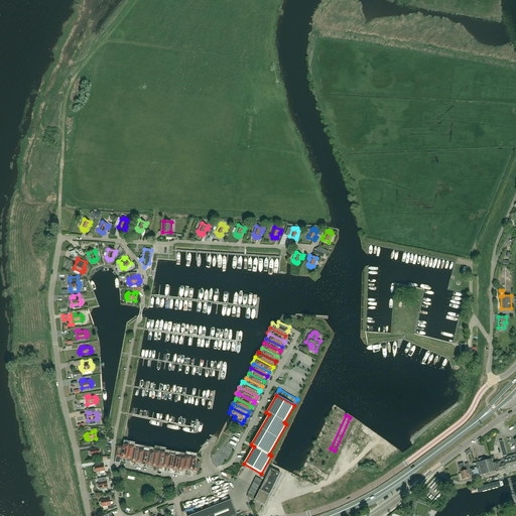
[(118,446),(116,457),(121,458),(126,459),(130,441),(124,440),(123,447),(118,446)]
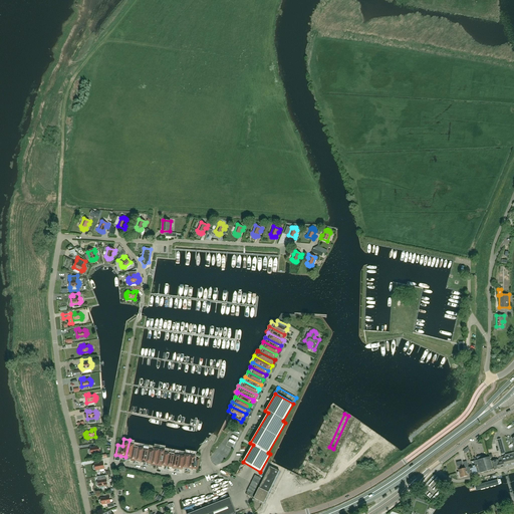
[(125,457),(131,458),(132,458),(134,443),(135,443),(135,441),(130,440),(125,457)]
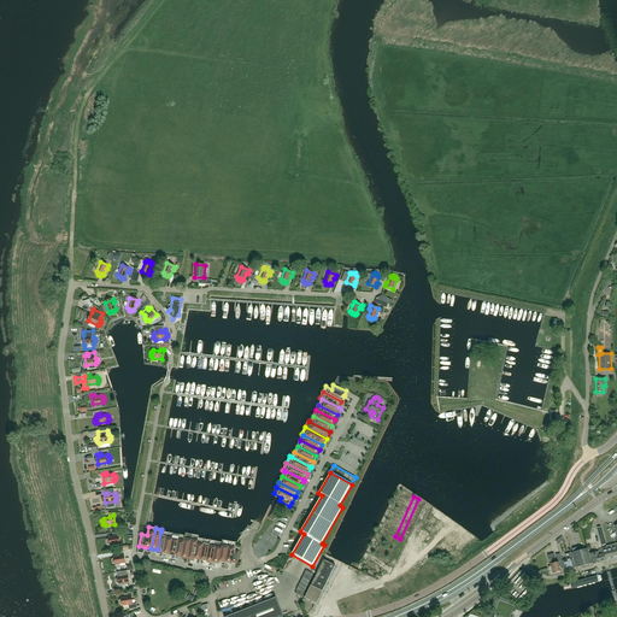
[(158,550),(157,550),(157,552),(163,553),(166,533),(162,532),(160,532),(158,550)]
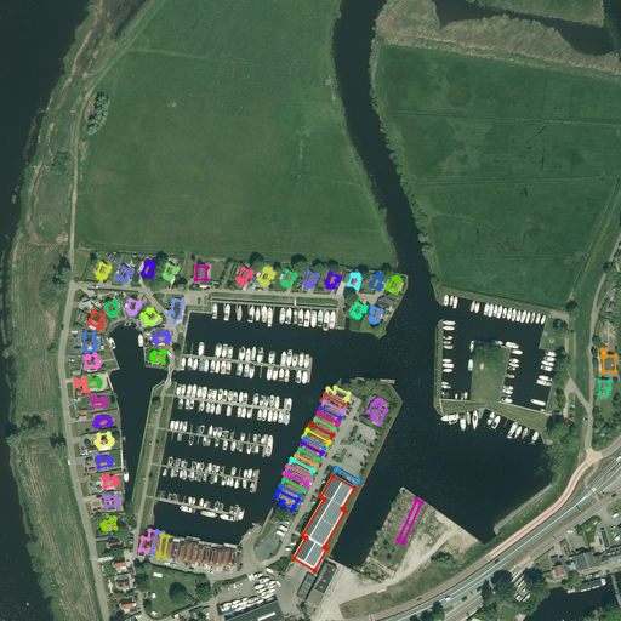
[(167,536),(164,557),(171,558),(175,537),(167,536)]
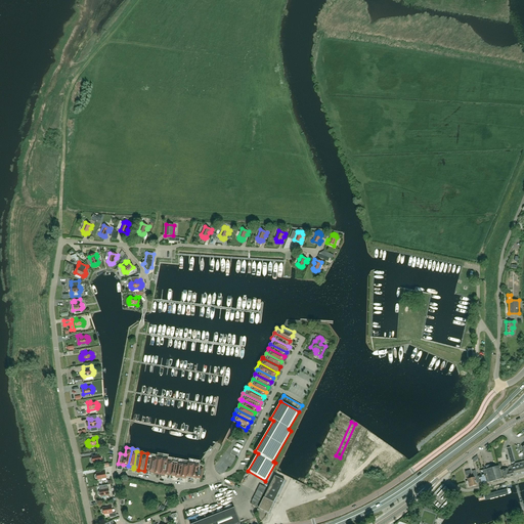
[(93,464),(101,462),(100,453),(97,454),(97,455),(92,456),(92,457),(91,459),(90,460),(91,462),(92,463),(93,462),(93,464)]
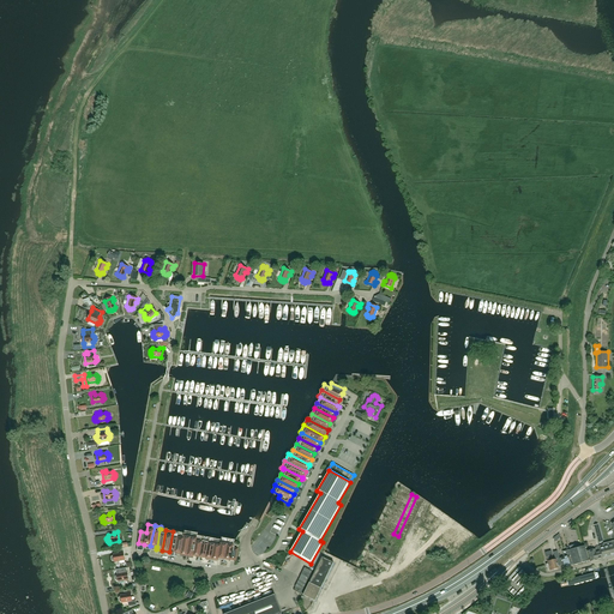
[(173,531),(169,552),(175,553),(179,533),(173,531)]
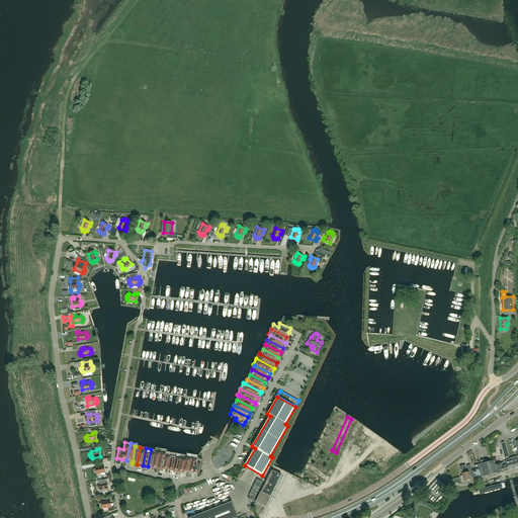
[(153,467),(152,468),(158,469),(161,449),(156,448),(156,450),(153,467)]
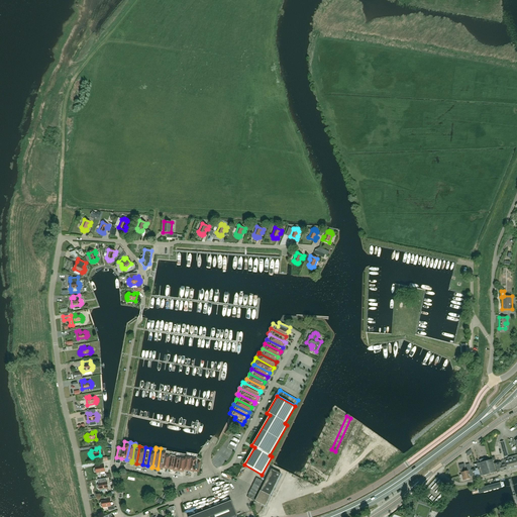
[(147,466),(152,467),(156,449),(150,448),(147,466)]
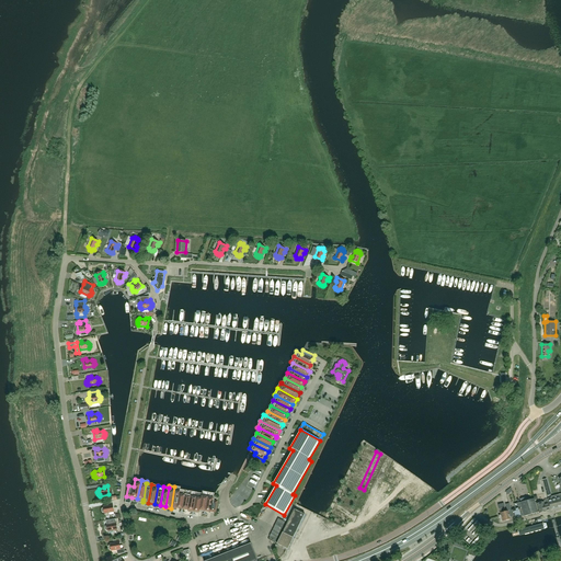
[(174,487),(171,508),(176,510),(176,508),(176,507),(180,490),(181,488),(174,487)]
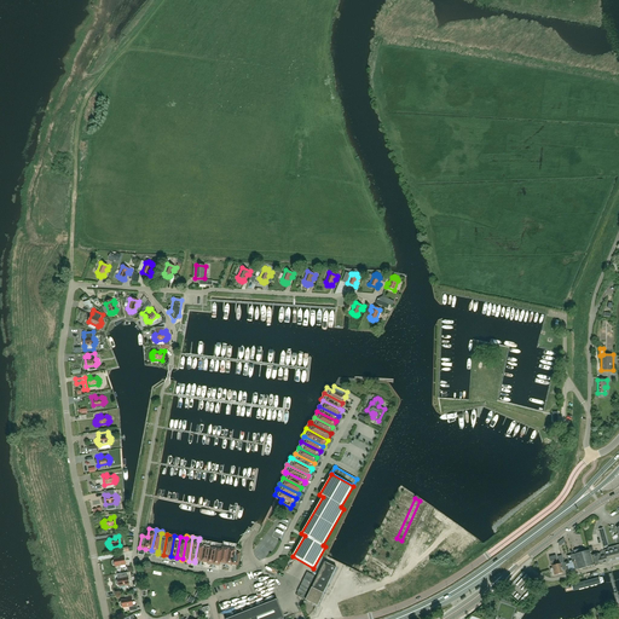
[(195,561),(201,562),(204,542),(198,541),(195,560),(195,561)]
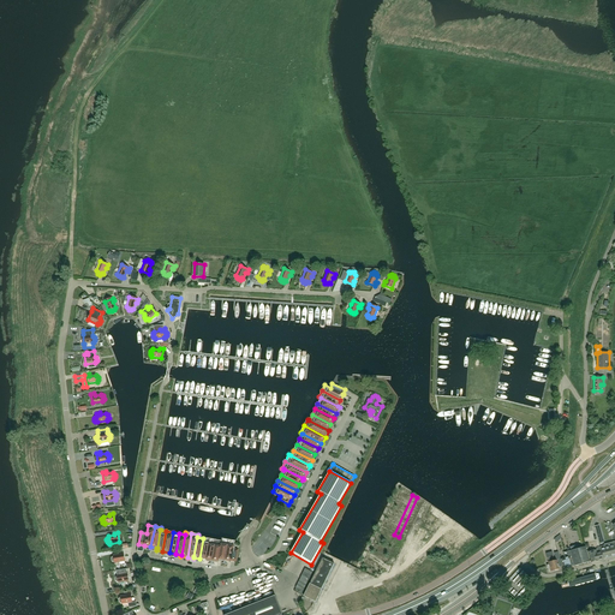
[(203,538),(199,559),(206,560),(209,539),(203,538)]
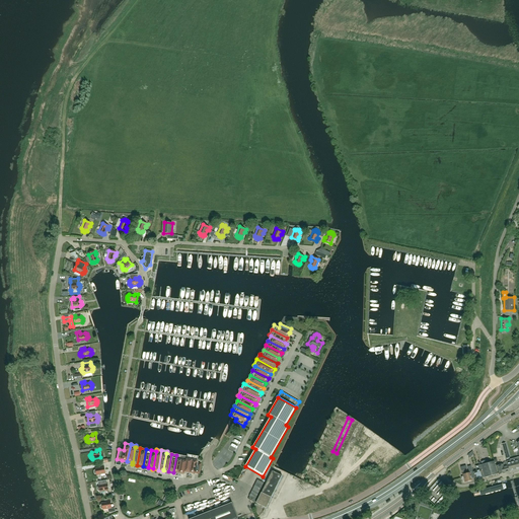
[(184,472),(190,473),(193,455),(188,454),(187,456),(188,456),(184,472)]
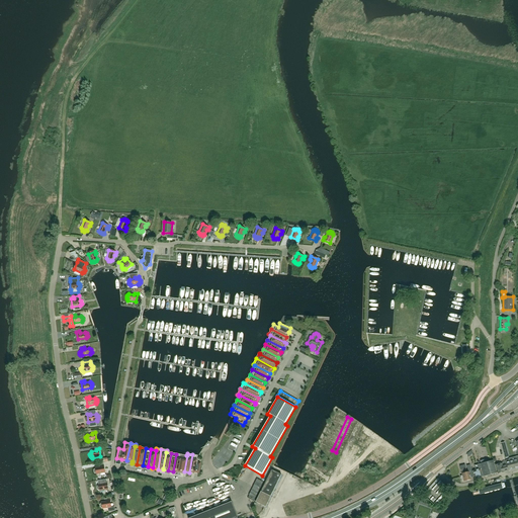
[(176,454),(173,471),(178,472),(182,455),(176,454)]
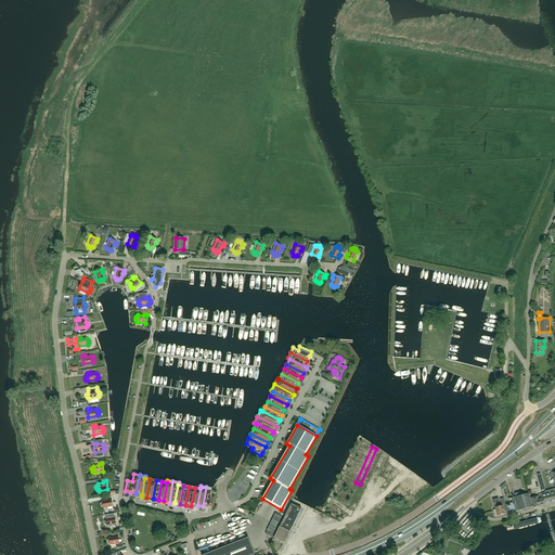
[(214,507),(215,497),(210,495),(213,488),(206,487),(203,506),(208,507),(209,506),(214,507)]
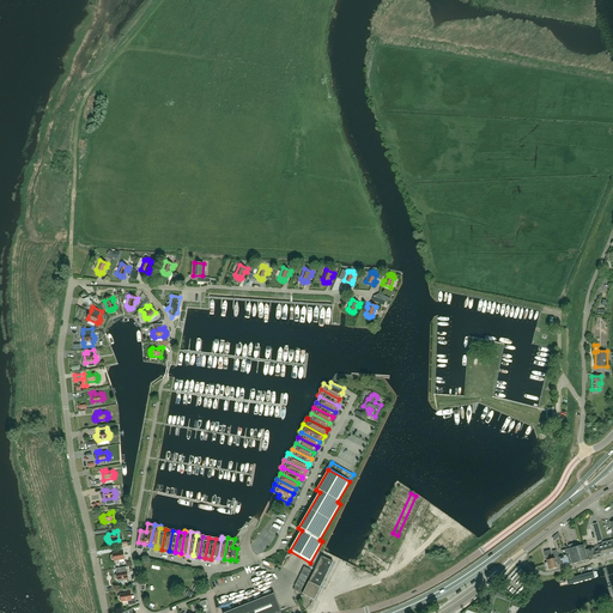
[(218,558),(222,539),(220,539),(216,539),(211,559),(218,560),(218,558)]
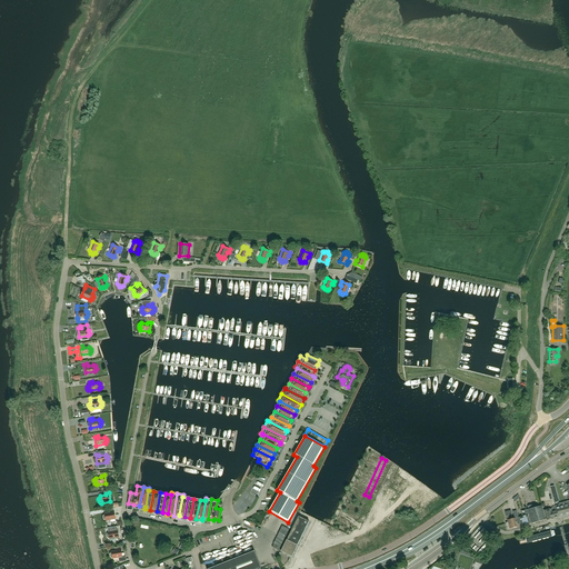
[(527,510),(529,515),(531,523),(546,520),(541,506),(533,508),(532,505),(527,507),(528,509),(527,510)]
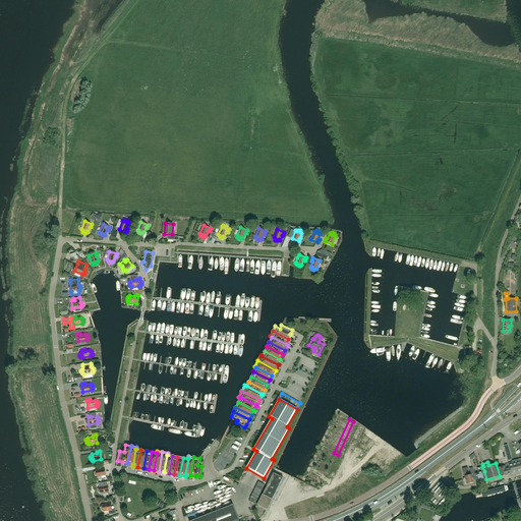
[(509,463),(511,473),(520,469),(520,466),(520,462),(512,464),(512,462),(509,463)]
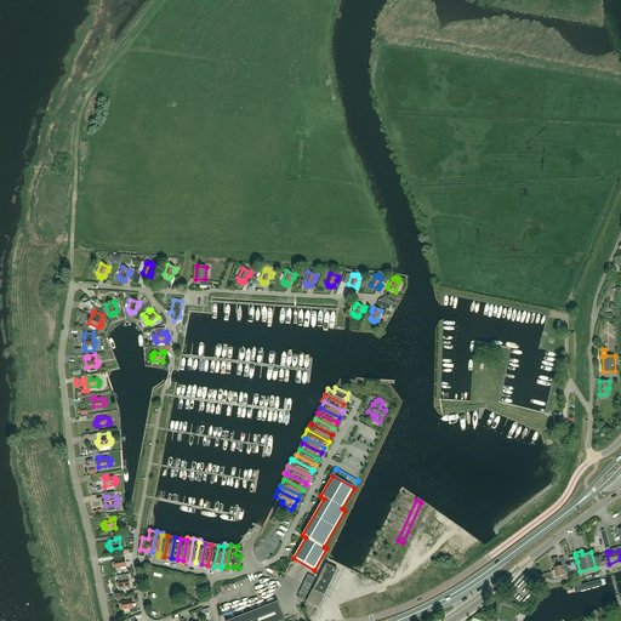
[(609,565),(609,564),(607,552),(602,553),(603,556),(599,556),(594,557),(597,568),(609,565)]
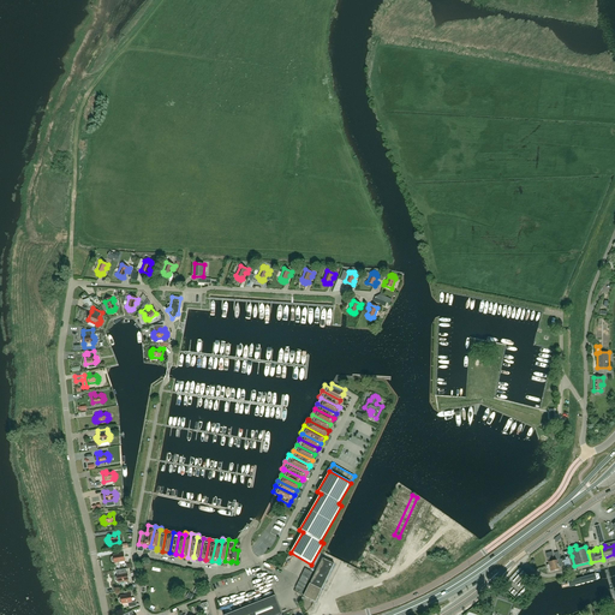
[(560,569),(559,567),(562,566),(557,551),(554,553),(556,560),(554,561),(553,555),(550,556),(548,557),(549,562),(549,565),(547,565),(549,572),(550,572),(551,572),(560,569)]
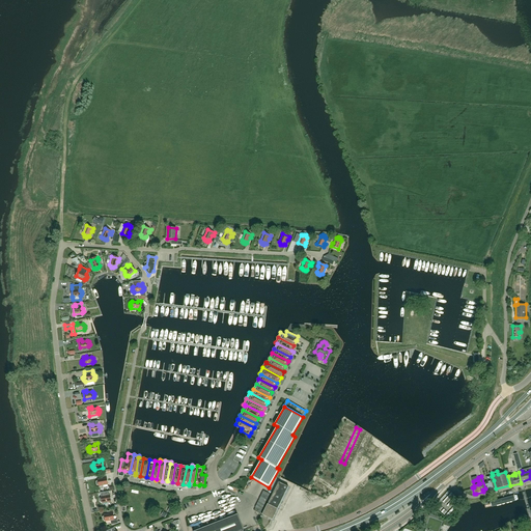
[(493,480),(494,480),(492,476),(486,477),(487,482),(484,483),(486,491),(495,488),(493,480)]
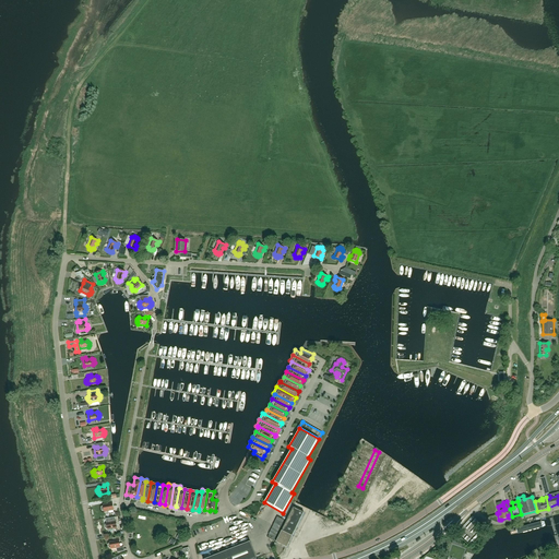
[(104,512),(114,510),(113,502),(108,502),(109,503),(103,504),(103,507),(102,508),(102,510),(103,511),(104,511),(104,512)]
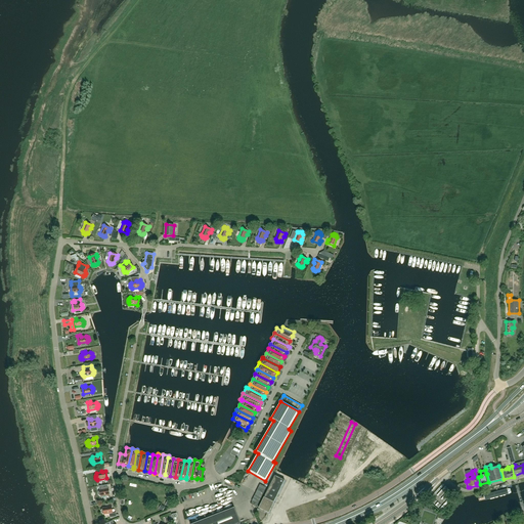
[(324,473),(318,489),(325,492),(332,476),(324,473)]
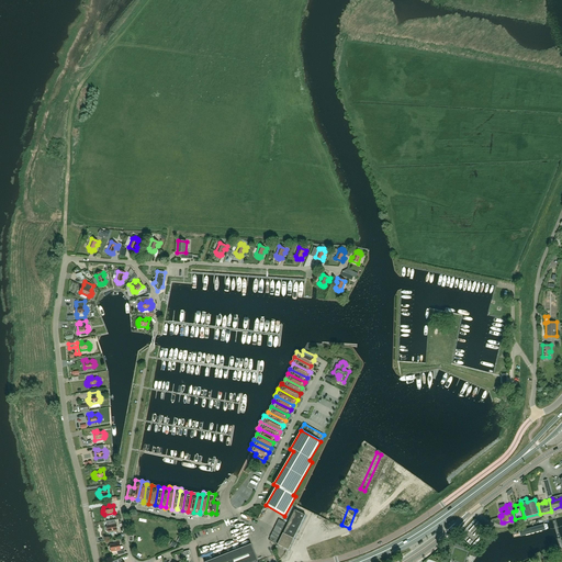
[(278,544),(289,550),(294,539),(293,539),(305,515),(295,510),(283,534),(278,544)]
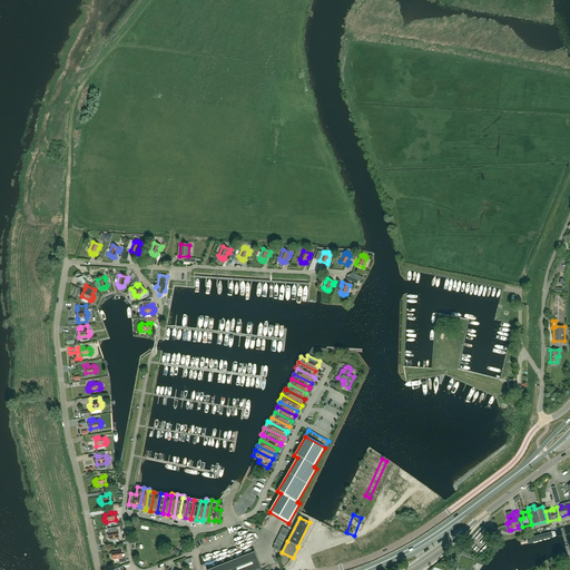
[(290,530),(283,527),(278,536),(274,546),(273,549),(279,552),(281,549),(285,540),(285,539),(290,530)]
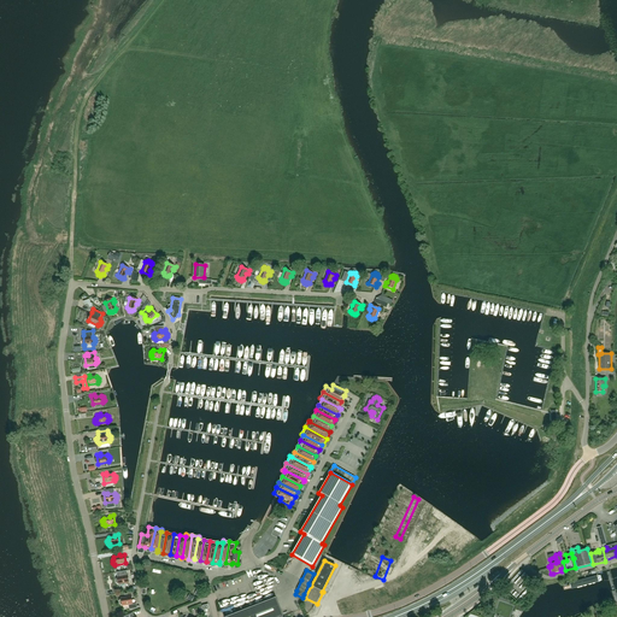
[(118,585),(129,583),(128,574),(124,574),(124,576),(117,577),(118,579),(117,579),(116,580),(116,582),(118,583),(118,585)]
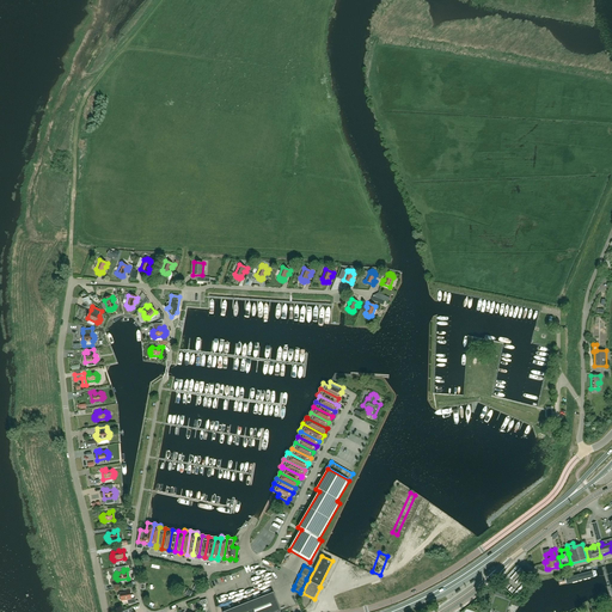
[(564,577),(567,583),(594,576),(592,570),(564,577)]
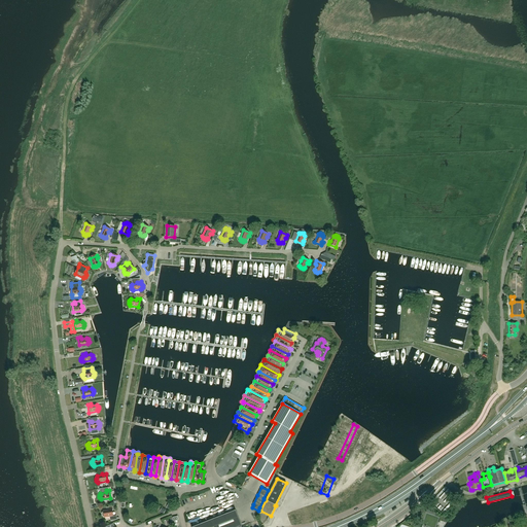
[(104,517),(104,518),(113,516),(112,508),(109,508),(109,510),(103,511),(104,513),(103,513),(102,514),(102,516),(104,517)]
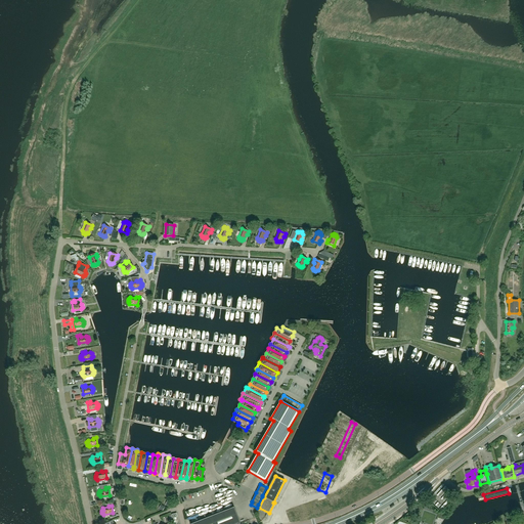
[(239,523),(241,523),(234,508),(191,523),(239,523)]
